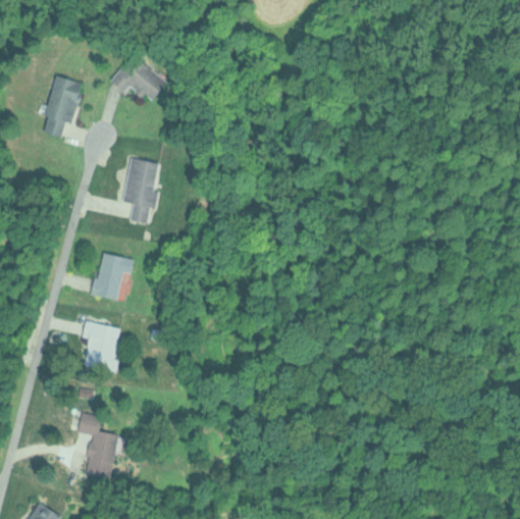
[(151,104),(169,83),(135,53),(111,82),(124,94),(131,87),(151,104)]
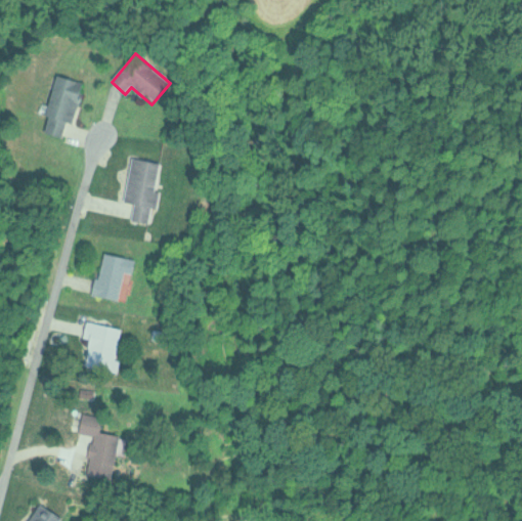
[(81,83),(56,77),(42,133),(67,139),(81,83)]
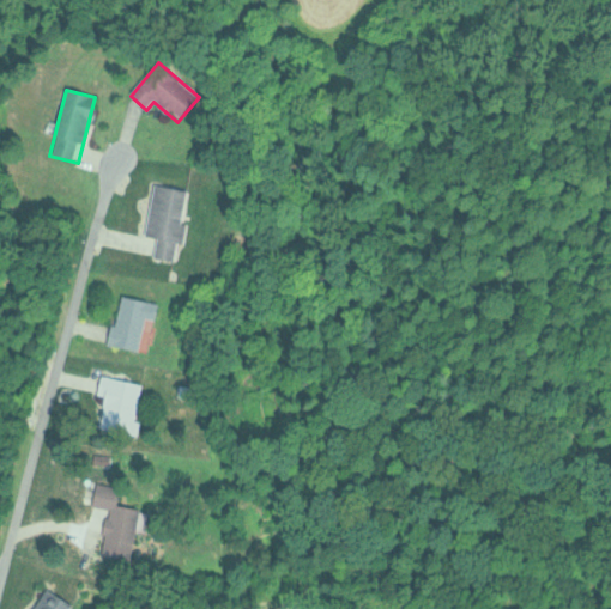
[(189,192),(153,186),(145,237),(156,238),(153,259),(177,263),(189,192)]
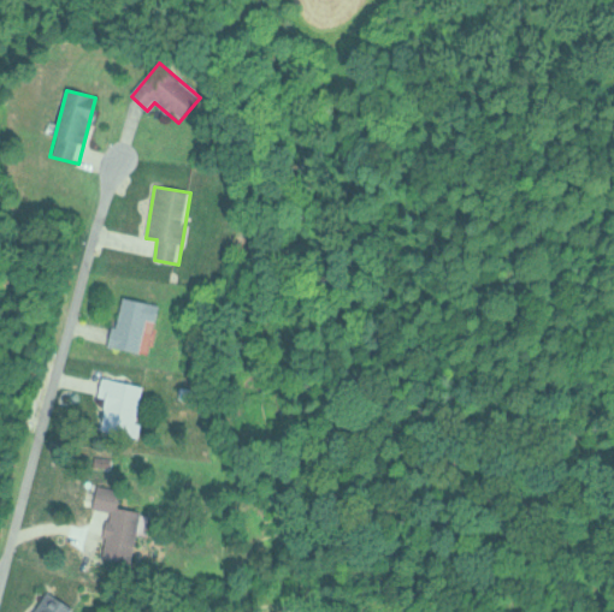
[(108,349),(142,355),(148,322),(155,325),(160,306),(119,297),(108,349)]
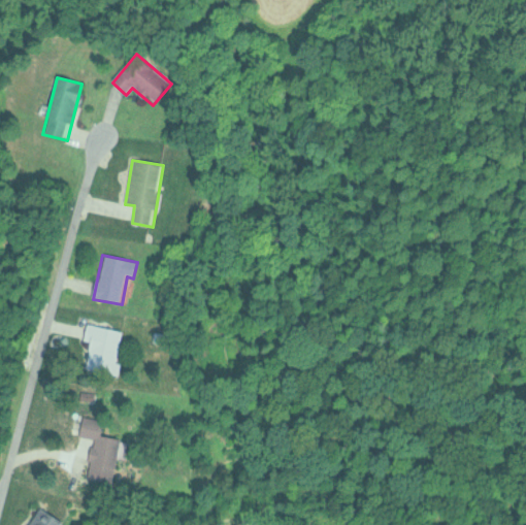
[(89,346),(84,371),(112,376),(121,332),(87,325),(84,345),(89,346)]
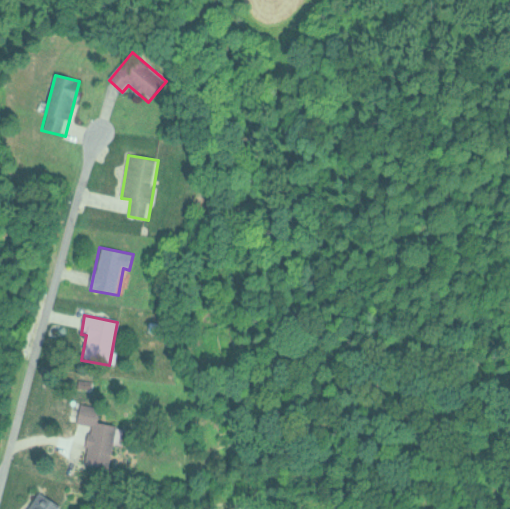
[(77,426),(88,427),(84,464),(110,468),(115,427),(98,425),(100,410),(79,407),(77,426)]
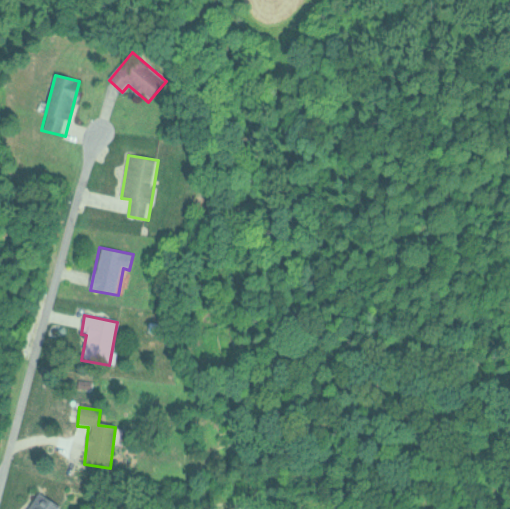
[(60,508),(62,506),(37,492),(27,508),(60,508)]
